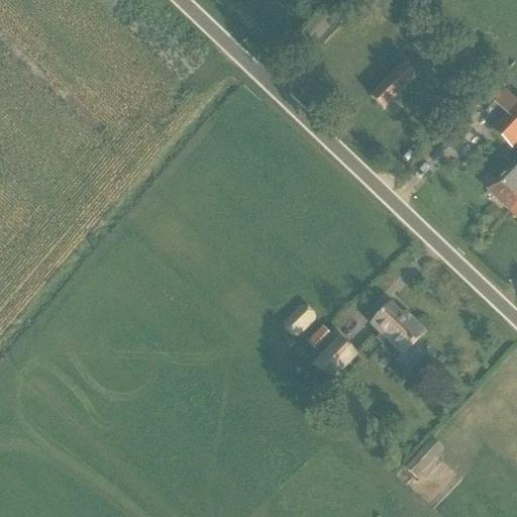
[(407,69),(410,67),(406,63),(403,66),(404,67),(372,99),(385,111),(416,79),(407,69)]
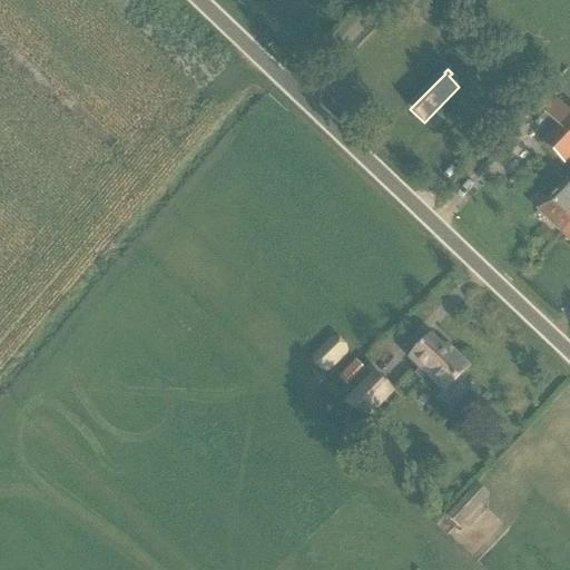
[(569,157),(569,112),(543,141),(564,163),(569,157)]
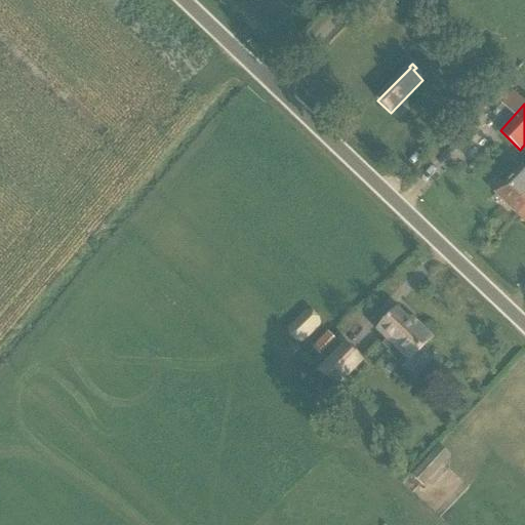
[(524,170),(520,166),(493,194),(505,203),(521,219),(524,214),(524,170)]
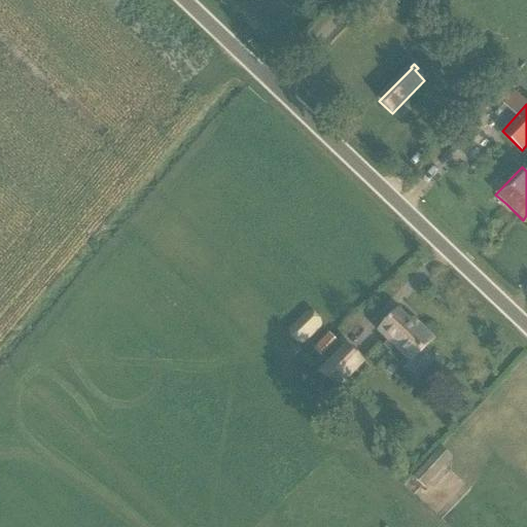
[(321,327),(320,320),(314,313),(307,312),(289,328),(289,337),(296,343),(304,344),(321,327)]
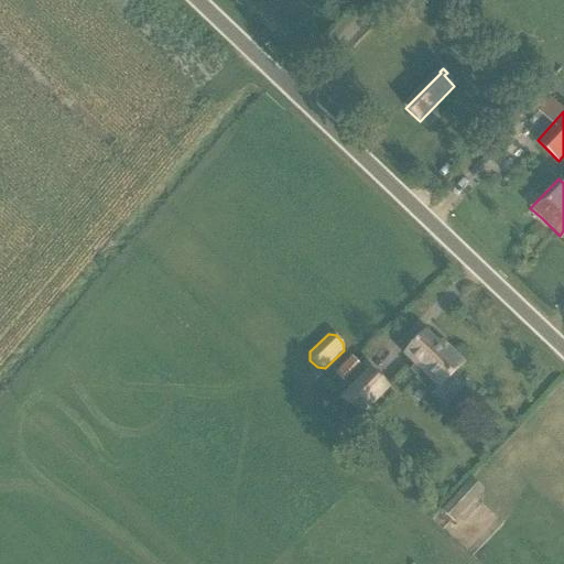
[(447,347),(443,350),(438,346),(440,346),(427,334),(405,356),(415,366),(410,371),(418,378),(415,380),(433,396),(435,393),(447,405),(465,388),(453,377),(465,364),(447,347)]
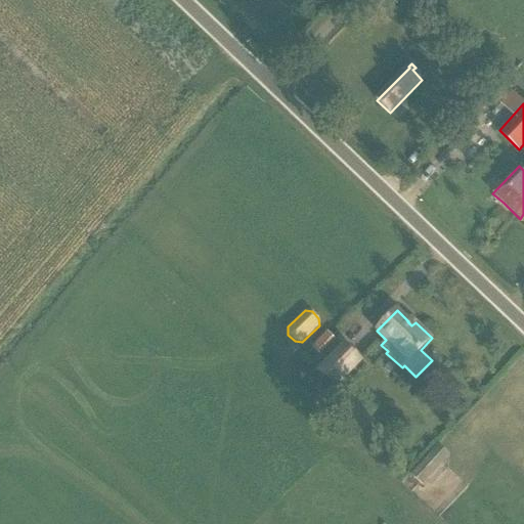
[(316,372),(321,377),(334,389),(361,361),(343,344),(316,372)]
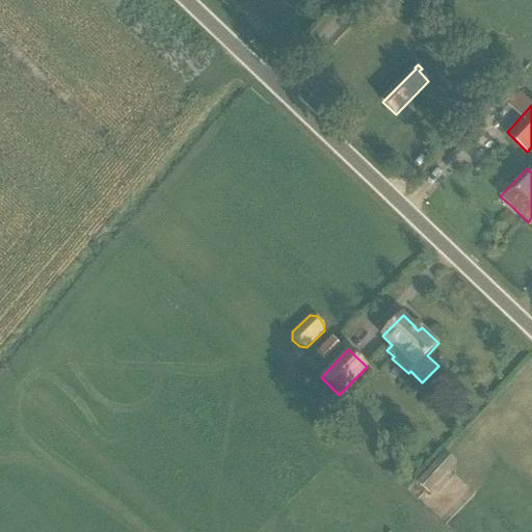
[(416,481),(428,494),(457,463),(445,451),(416,481)]
